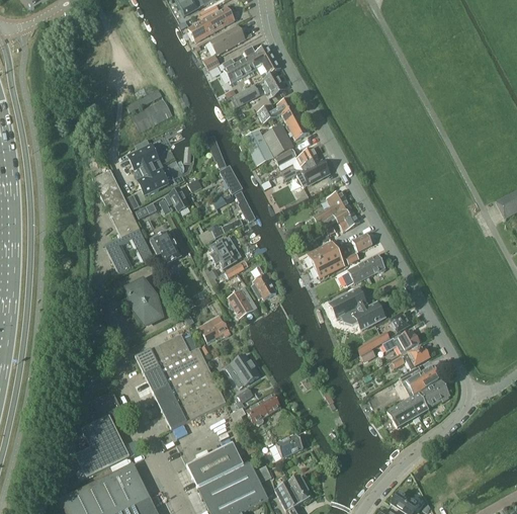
[(177,0),(179,4),(184,13),(203,3),(208,0),(177,0)]
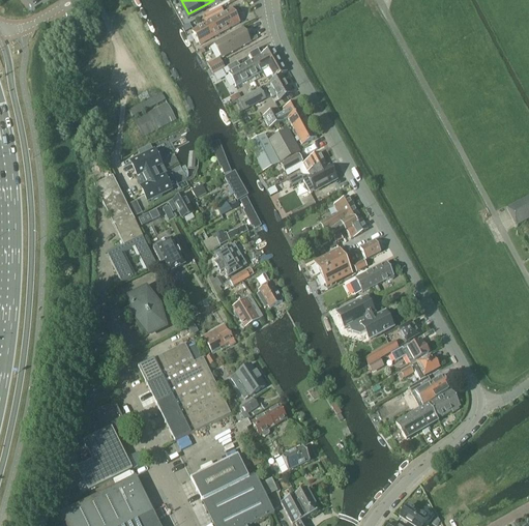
[(222,4),(203,15),(205,19),(224,8),(222,4)]
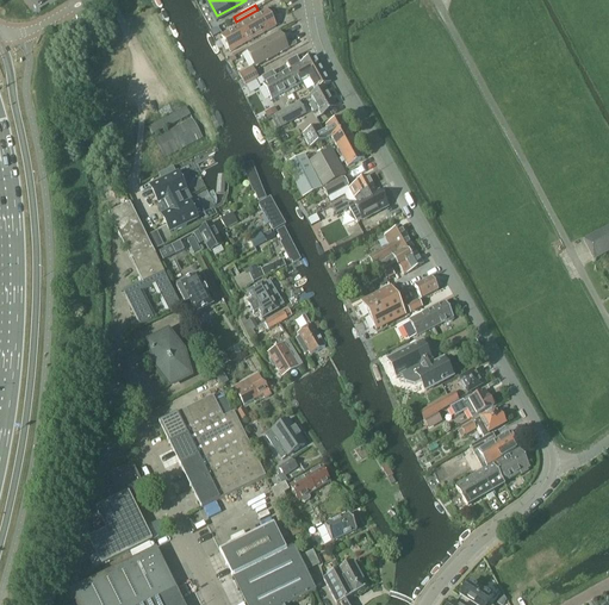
[(230,48),(273,24),(275,23),(267,7),(222,32),(230,48)]
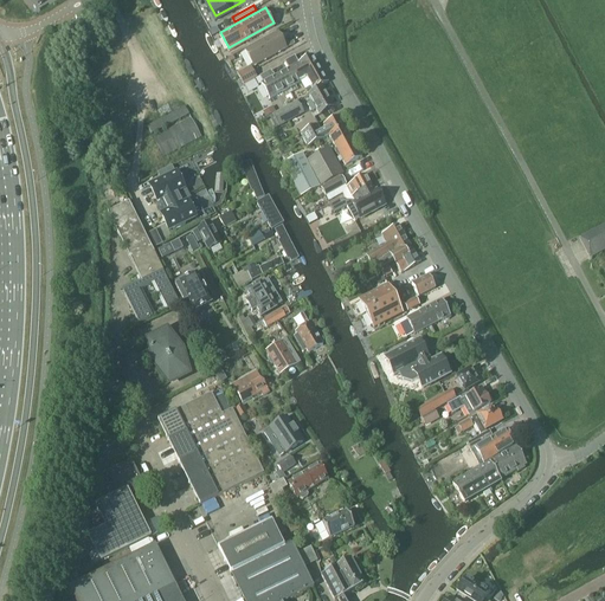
[(253,63),(287,45),(277,28),(244,46),(253,63)]
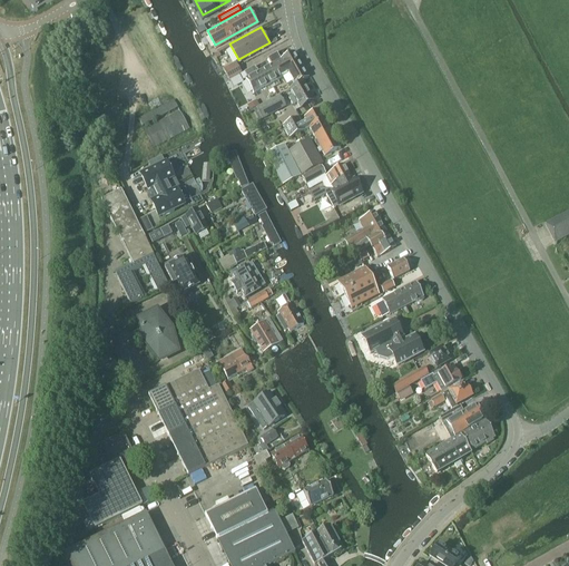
[(277,49),(267,54),(272,61),(280,76),(288,70),(293,78),(288,80),(291,85),(295,83),(308,75),(294,49),(292,49),(281,56),(277,49)]
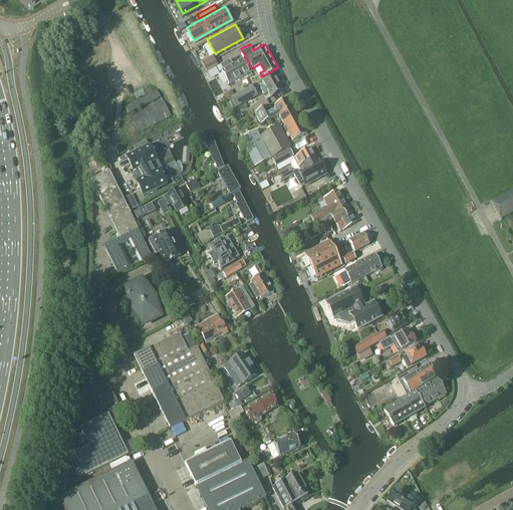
[(203,63),(214,56),(212,53),(201,59),(203,63)]
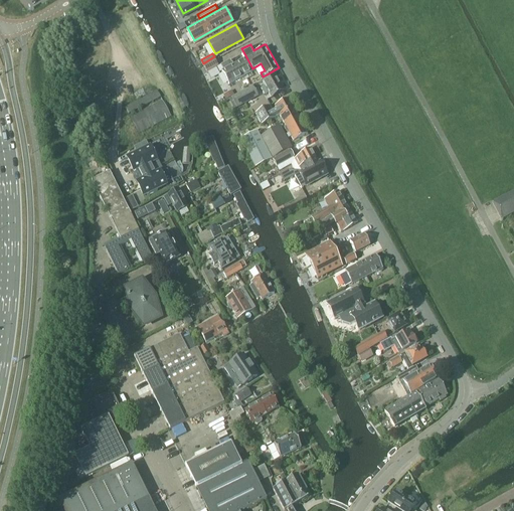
[(230,57),(221,61),(224,66),(222,67),(229,80),(252,68),(245,55),(232,61),(230,57)]
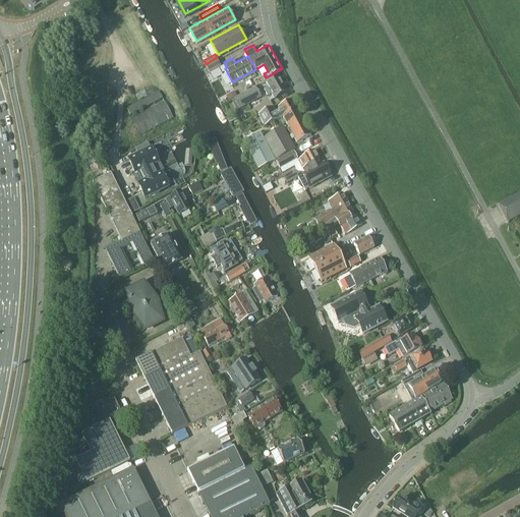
[(217,57),(206,64),(209,70),(221,64),(217,57)]
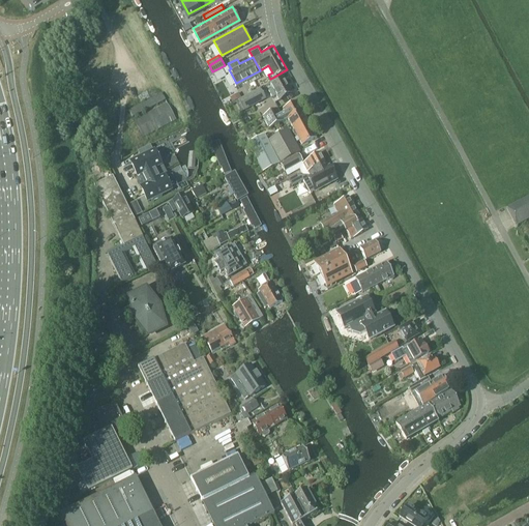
[(283,72),(270,80),(274,88),(272,89),(275,94),(277,93),(280,97),(293,90),(283,72)]
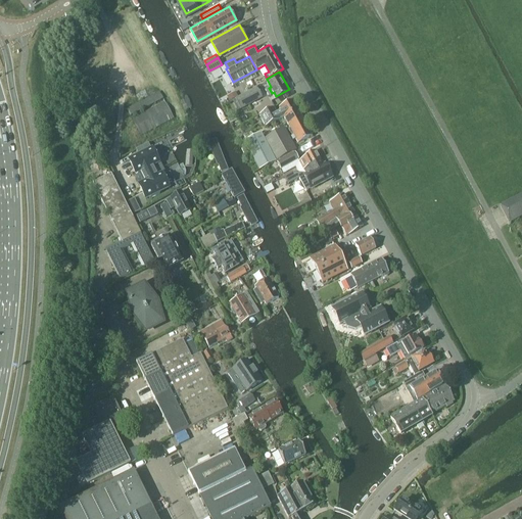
[(264,95),(257,85),(250,88),(247,90),(239,94),(236,95),(242,106),(264,95)]
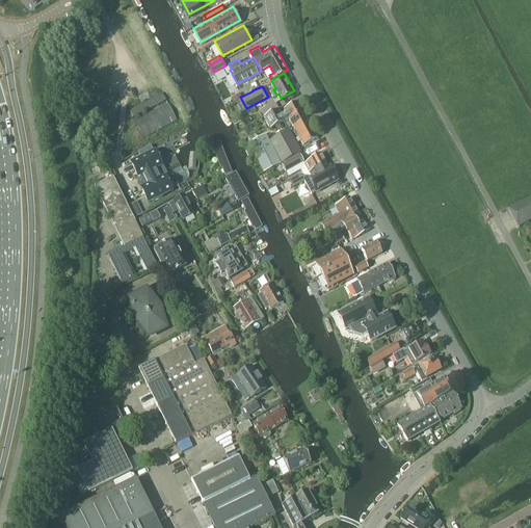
[(162,90),(130,108),(134,115),(166,98),(162,90)]
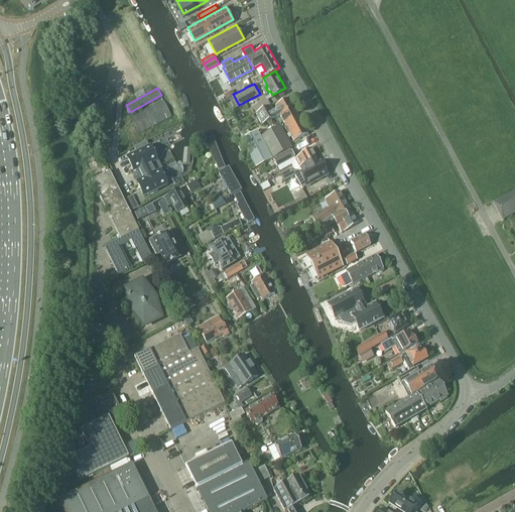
[(234,89),(226,93),(228,97),(233,94),(236,93),(234,89)]
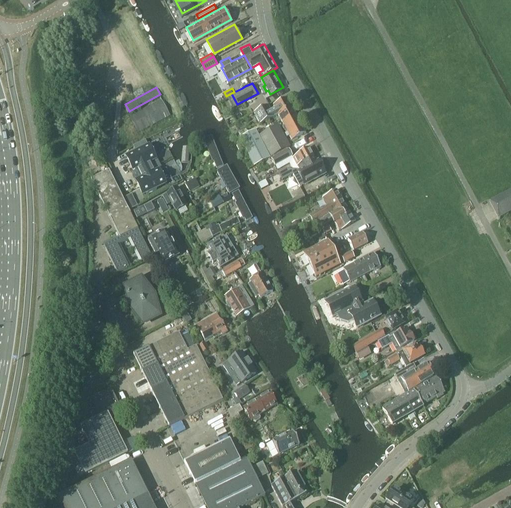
[(138,129),(170,112),(161,96),(130,113),(138,129)]
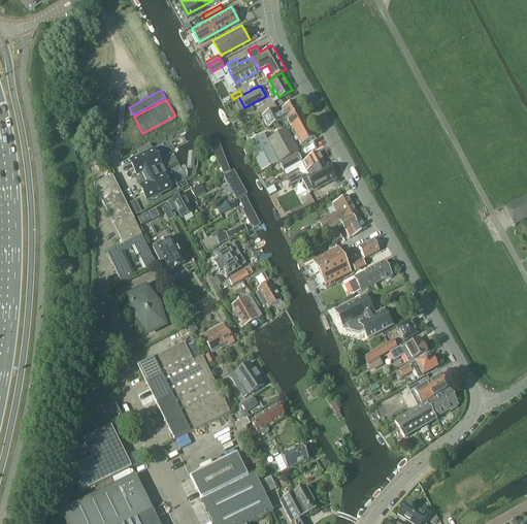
[(276,106),(263,113),(269,125),(287,115),(301,107),(296,99),(283,106),(284,108),(280,111),(276,106)]
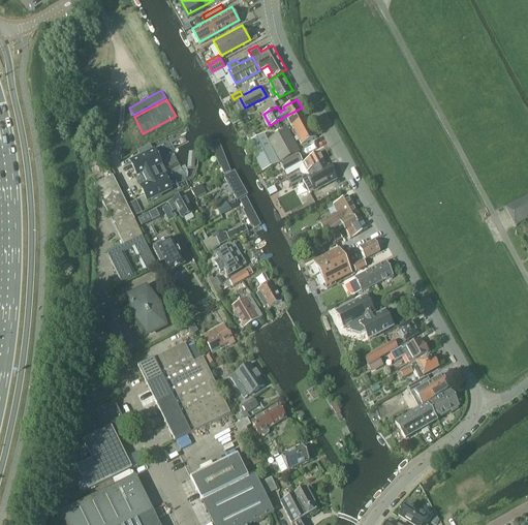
[(302,107),(287,115),(291,123),(306,116),(302,107)]
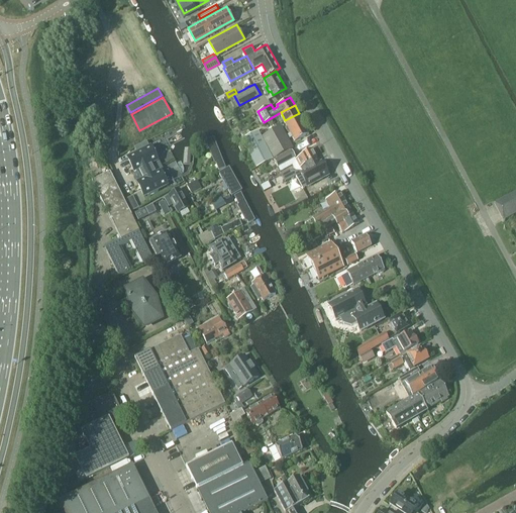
[(299,113),(285,120),(295,138),(309,131),(299,113)]
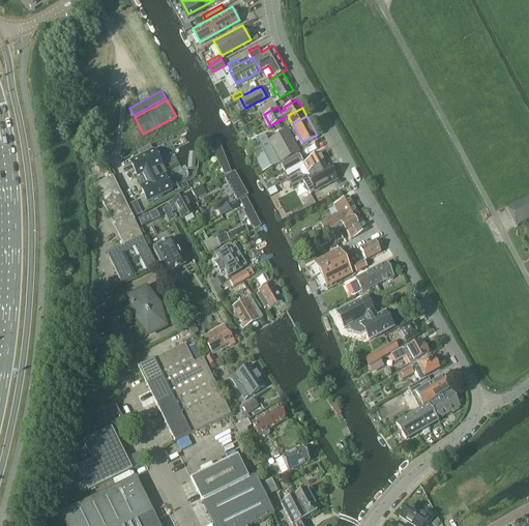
[(283,129),(268,137),(280,159),(300,148),(289,125),(283,129)]
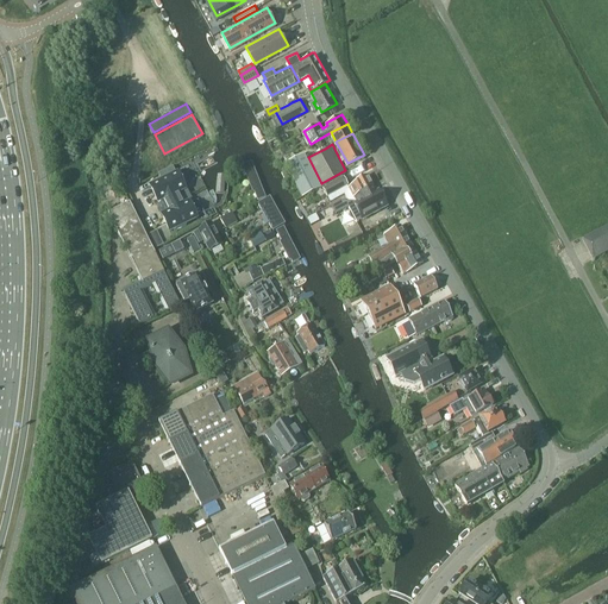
[(304,150),(286,159),(302,194),(321,183),(308,157),(304,150)]
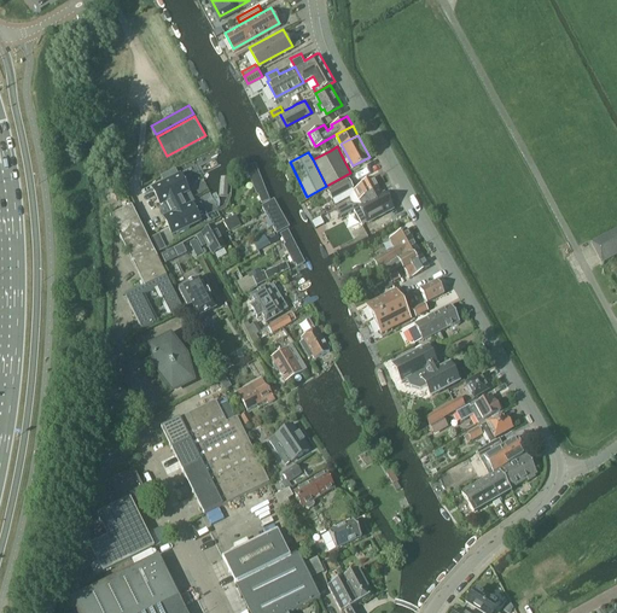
[(256,162),(248,164),(260,197),(267,194),(256,162)]
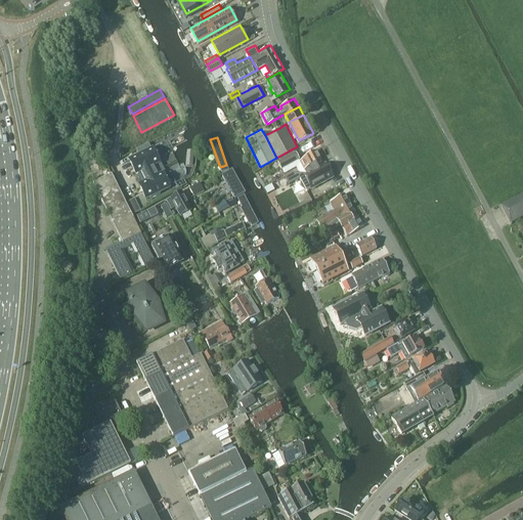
[(139,170),(142,176),(164,166),(161,160),(159,161),(149,141),(136,147),(140,155),(131,159),(136,171),(139,170)]
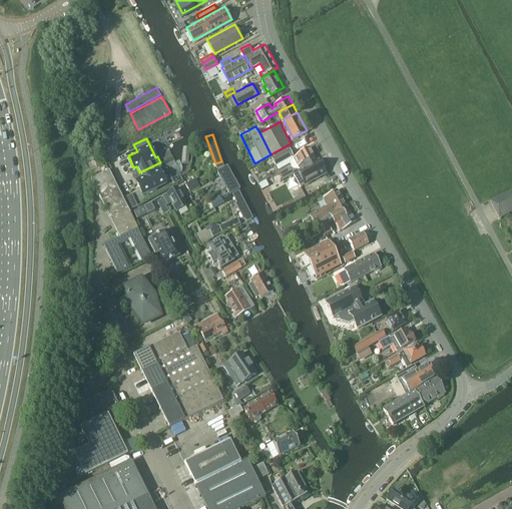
[(293,154),(276,163),(279,167),(291,160),(295,167),(301,167),(302,167),(302,162),(315,155),(310,145),(298,153),(294,155),(293,154)]
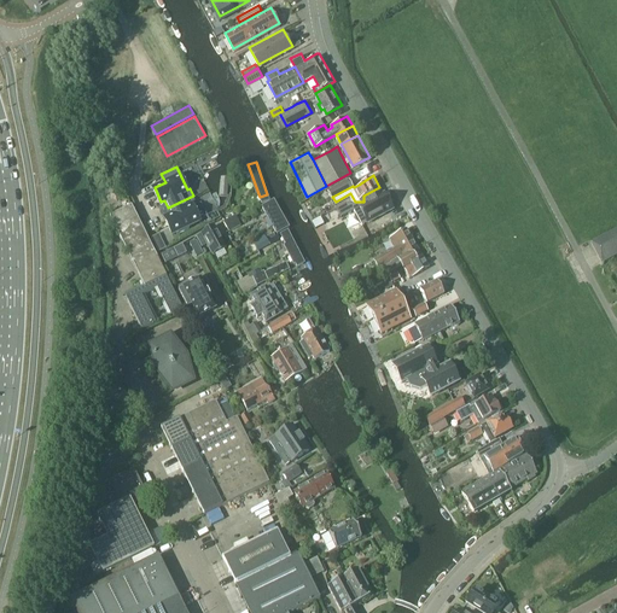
[(349,177),(327,188),(332,197),(353,186),(354,186),(349,177)]
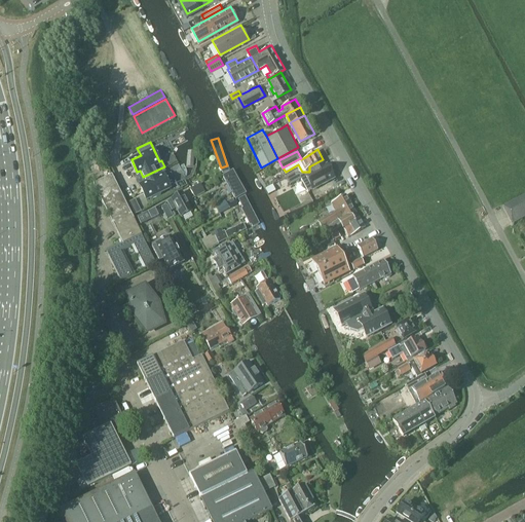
[(293,172),(286,175),(291,183),(301,177),(308,189),(334,176),(327,162),(325,163),(323,159),(309,166),(309,172),(308,172),(302,172),(293,172)]
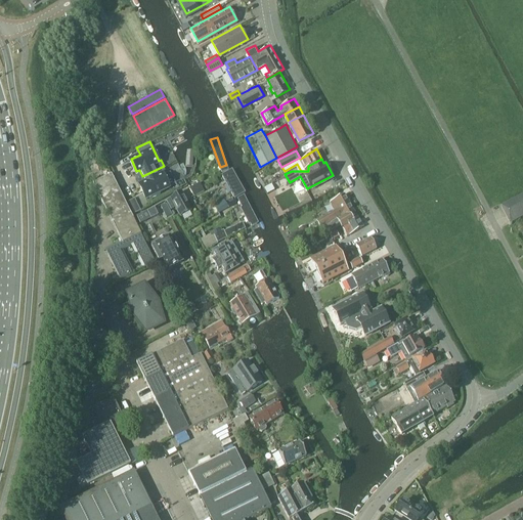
[(167,172),(164,166),(142,176),(144,180),(145,181),(140,184),(146,197),(151,193),(153,195),(161,191),(160,189),(164,187),(168,185),(163,174),(165,173),(167,172)]
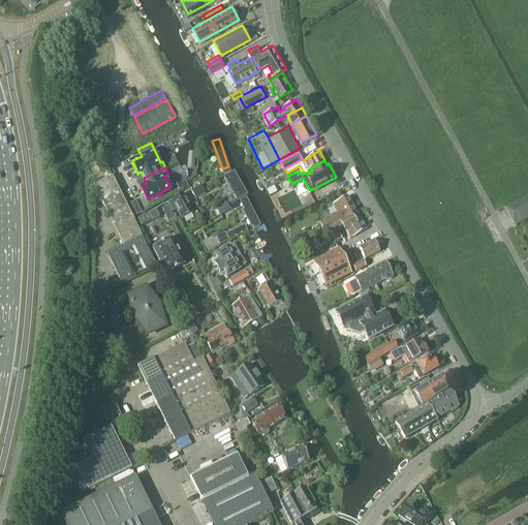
[(231,173),(225,177),(236,196),(243,193),(231,173)]
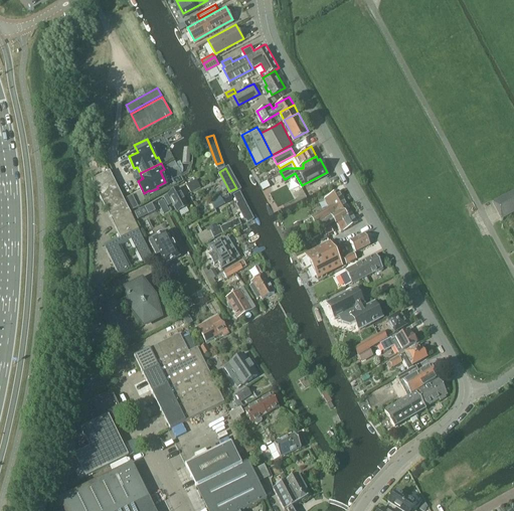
[(110,169),(92,178),(121,236),(105,244),(119,272),(130,267),(119,243),(122,242),(129,238),(131,237),(143,260),(149,257),(153,254),(110,169)]
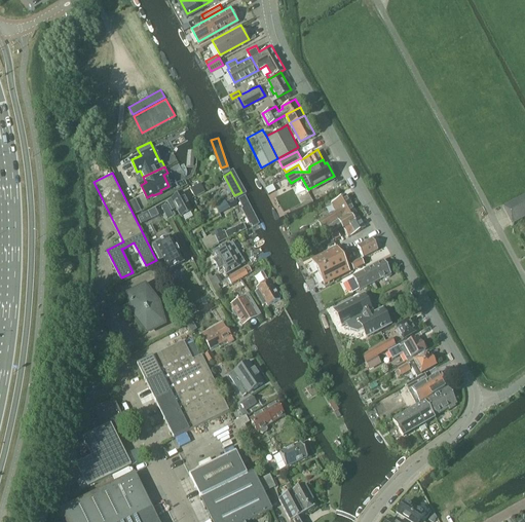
[(195,194),(204,189),(199,181),(190,186),(195,194)]
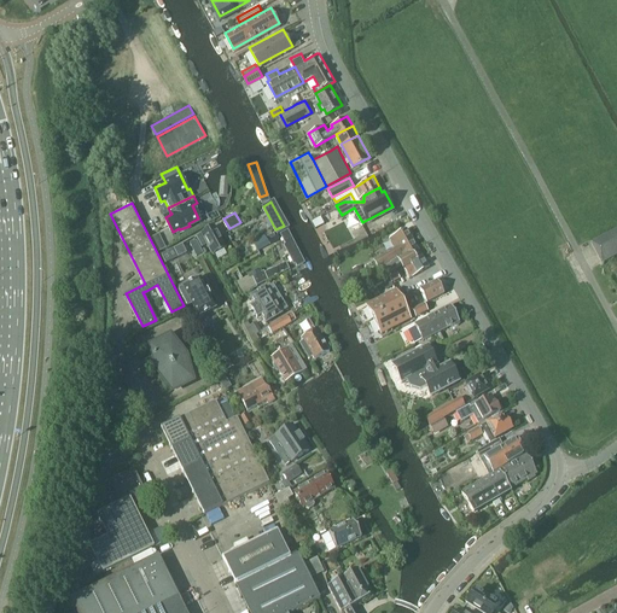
[(215,223),(197,233),(203,244),(208,240),(214,252),(226,245),(215,223)]
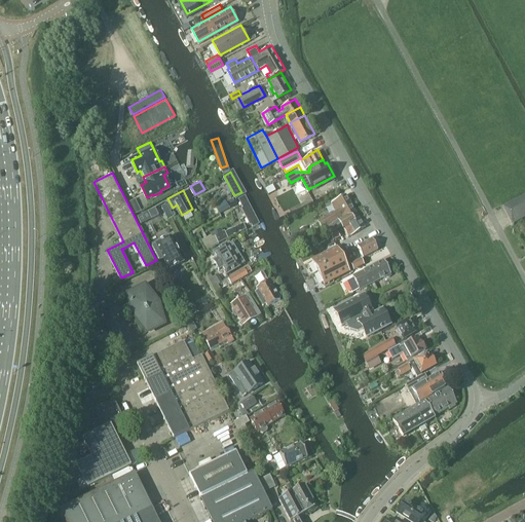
[(524,192),(503,203),(513,221),(524,215),(524,192)]
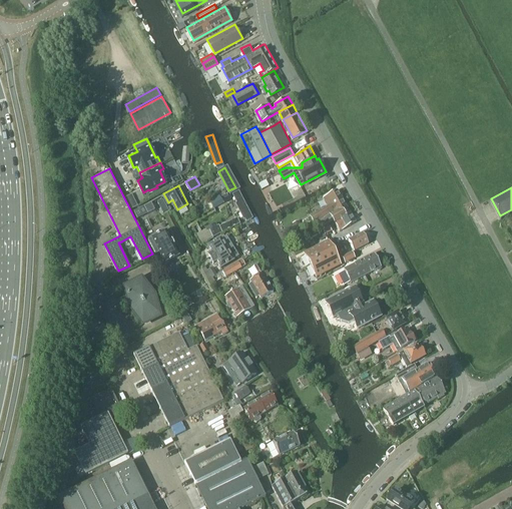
[(326,204),(310,213),(315,221),(318,218),(346,202),(338,188),(324,196),(328,203),(326,204)]
